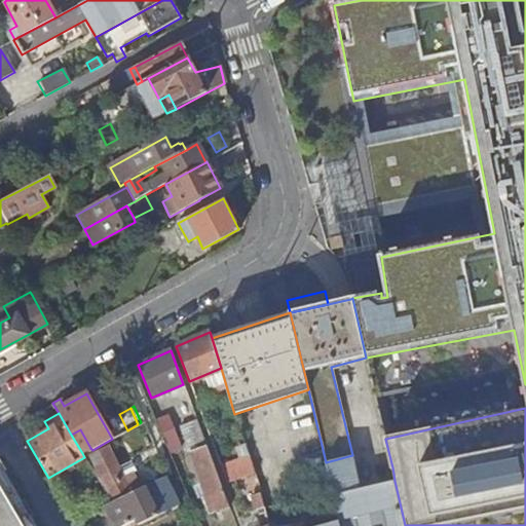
[(209,516),(229,508),(196,419),(180,426),(205,496),(202,498),(209,516)]
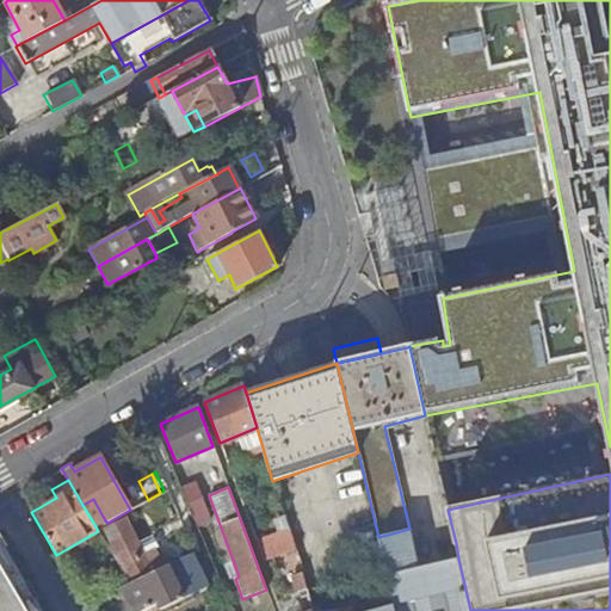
[(160,493),(168,513),(173,511),(164,491),(160,493)]
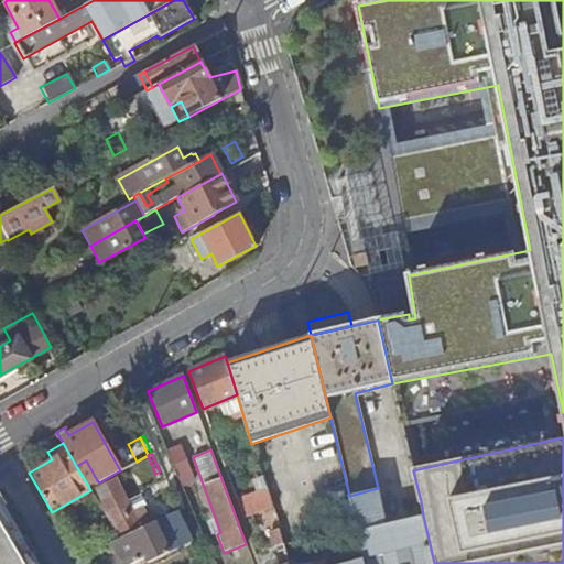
[(148,455),(137,462),(144,478),(155,474),(148,455)]
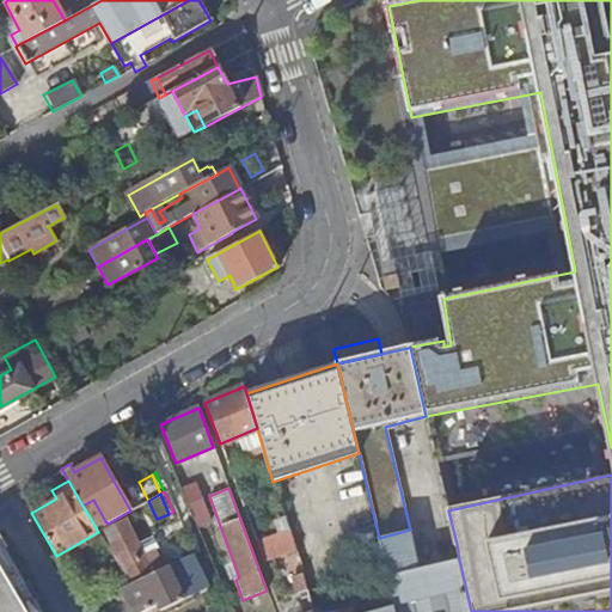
[(93,500),(83,506),(96,527),(105,521),(93,500)]
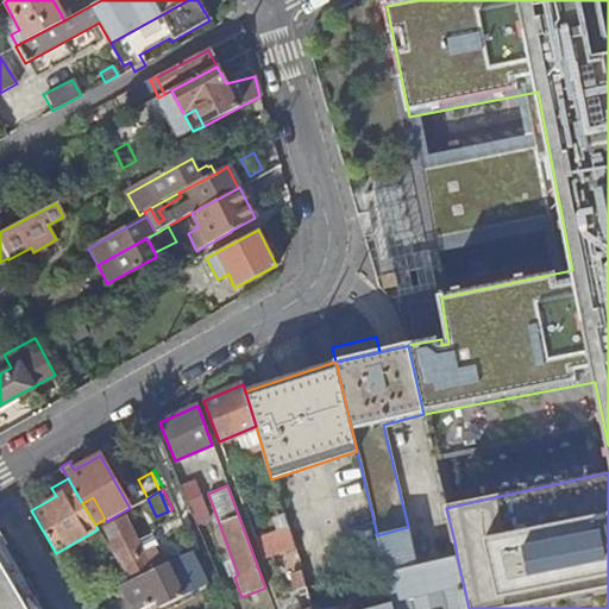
[(110,538),(104,540),(127,582),(162,564),(151,547),(140,553),(135,542),(121,519),(105,527),(110,538)]
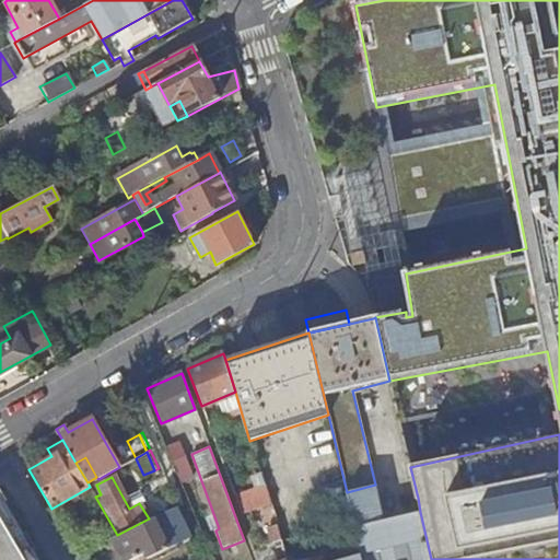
[(375,485),(347,492),(351,511),(361,556),(361,559),(431,559),(420,512),(384,521),(380,504),(375,485)]
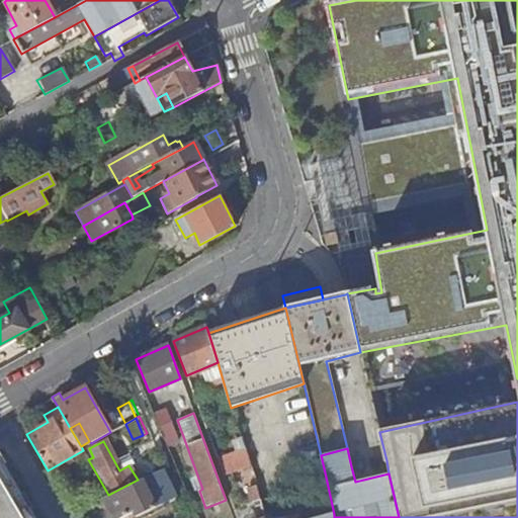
[(119,470),(128,465),(124,456),(114,461),(119,470)]
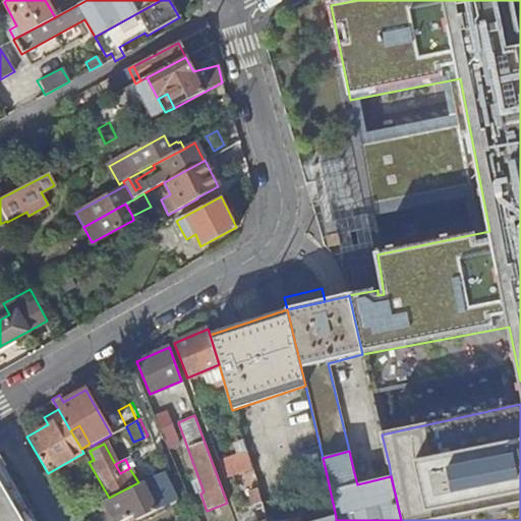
[(35,520),(0,462),(0,520),(35,520)]
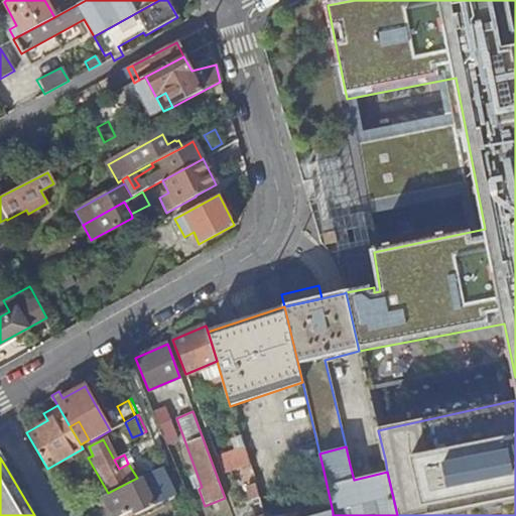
[(248,465),(235,470),(243,498),(257,494),(248,465)]
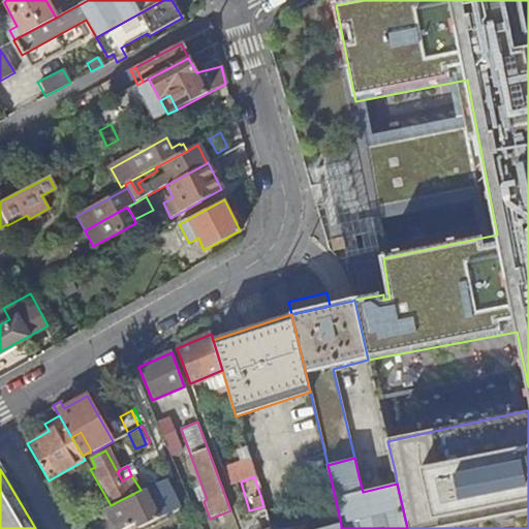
[(111,505),(95,512),(102,528),(122,528),(128,526),(129,528),(134,528),(158,518),(145,489),(141,490),(111,505)]
